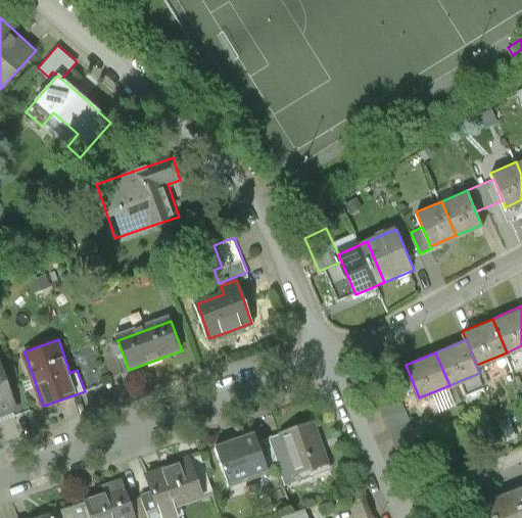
[(0,412),(16,407),(9,386),(0,359),(0,412)]
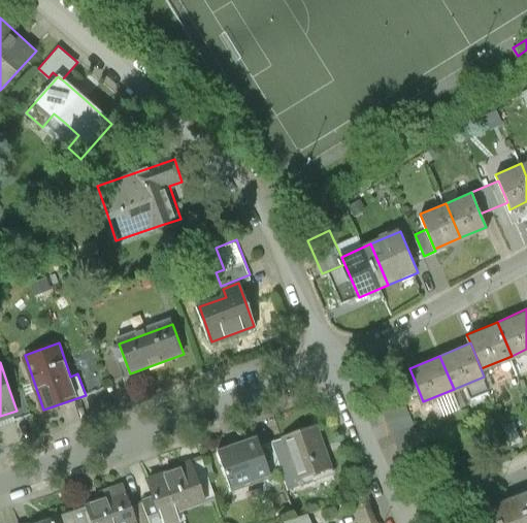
[(409,368),(397,373),(406,395),(419,391),(409,368)]
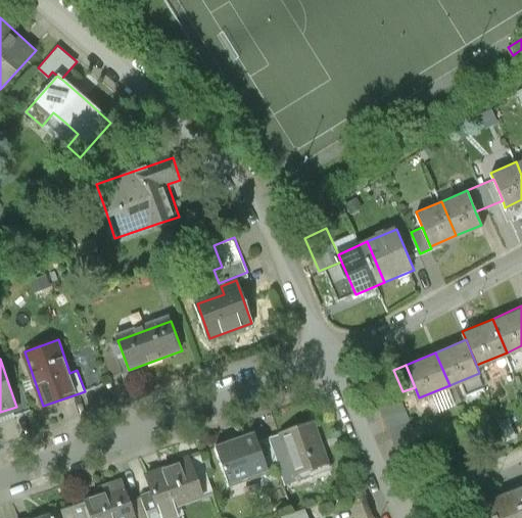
[(21,382),(9,386),(16,407),(18,412),(31,408),(21,382)]
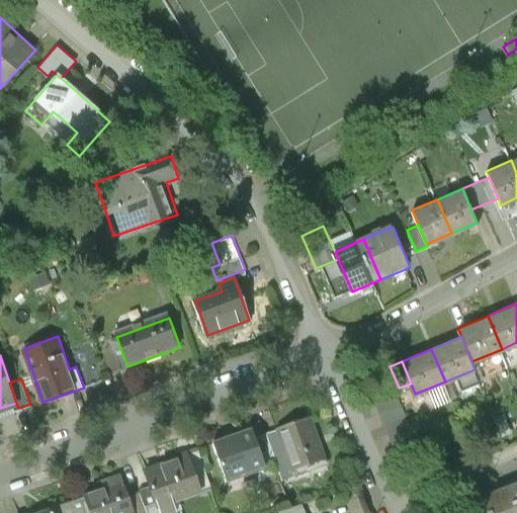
[(399,455),(419,447),(395,389),(374,397),(399,455)]
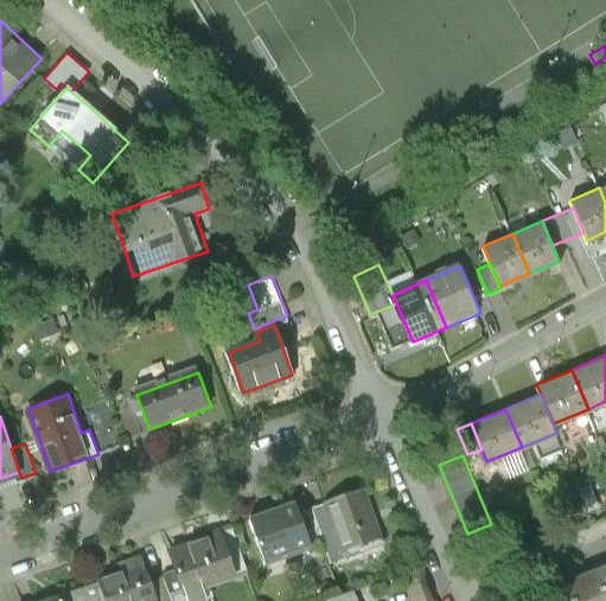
[(600,505),(591,484),(580,488),(589,510),(600,505)]
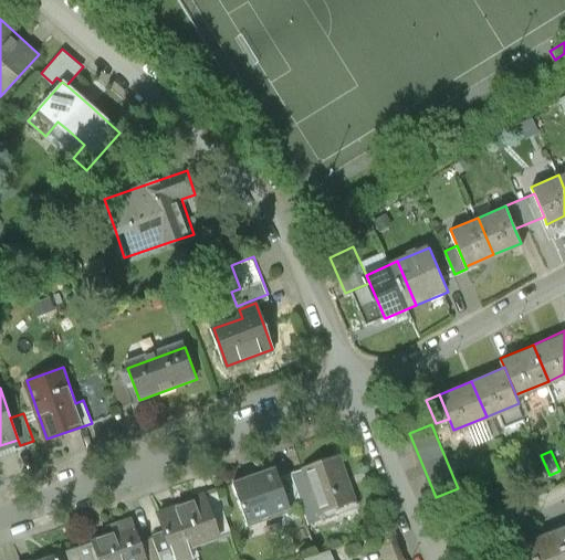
[(356,495),(341,453),(304,466),(320,508),(356,495)]
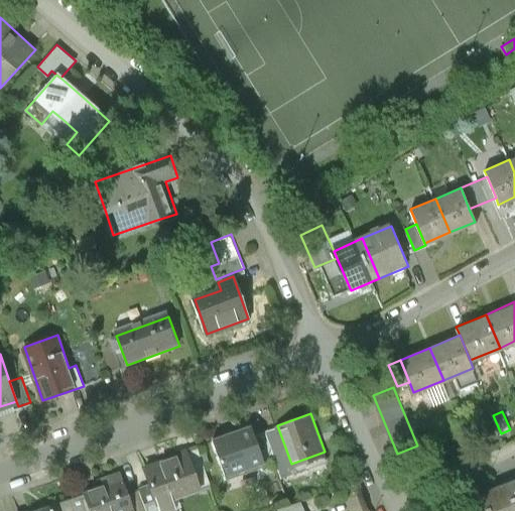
[(251,425),(214,438),(228,477),(265,464),(263,460),(254,433),(251,425)]
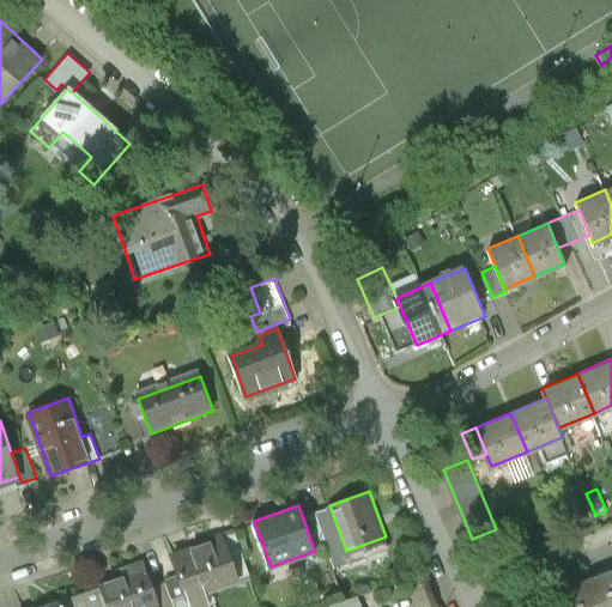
[(329,505),(315,510),(326,541),(334,565),(349,559),(346,551),(329,505)]
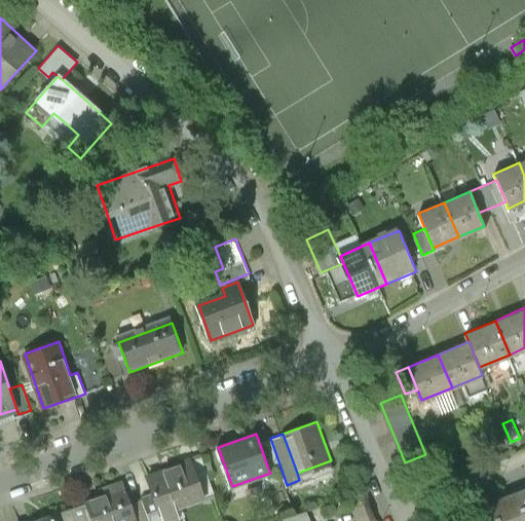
[(268,469),(279,464),(270,438),(259,442),(268,469)]
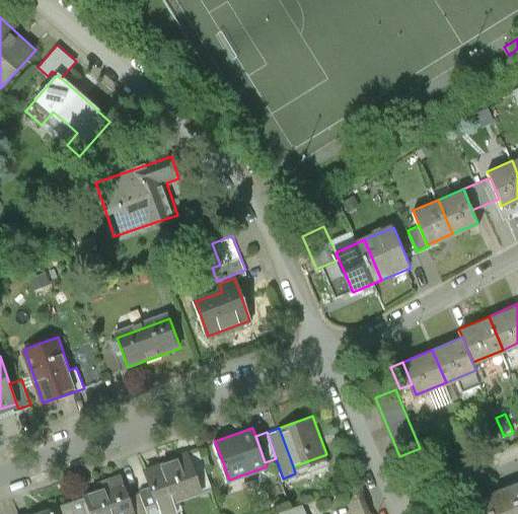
[(199,450),(190,454),(203,490),(212,487),(199,450)]
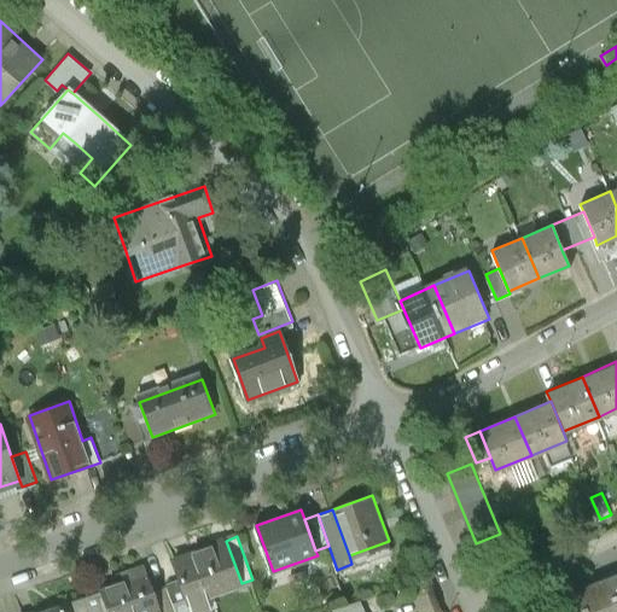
[(226,541),(192,553),(209,599),(243,587),(242,583),(226,541)]
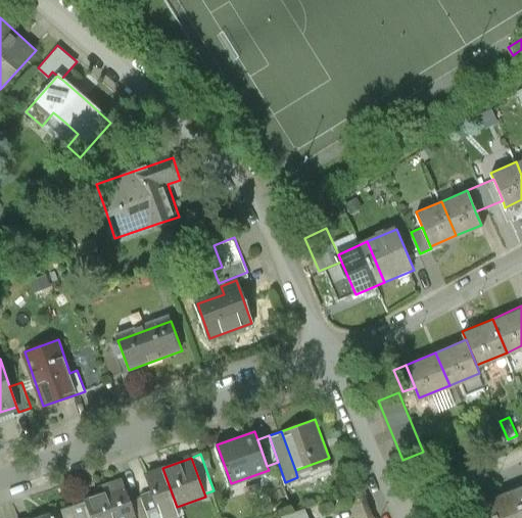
[(181,517),(177,507),(162,468),(148,473),(154,489),(143,493),(143,496),(151,517),(181,517)]
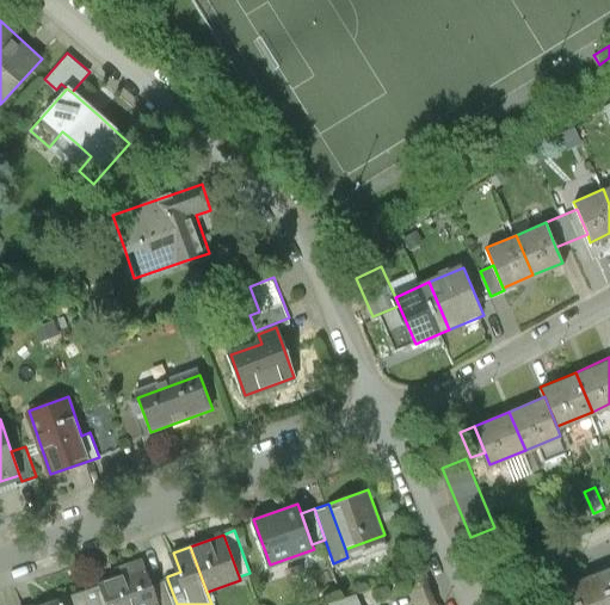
[(125,575),(102,584),(109,604),(158,604),(152,585),(141,556),(121,565),(125,575)]
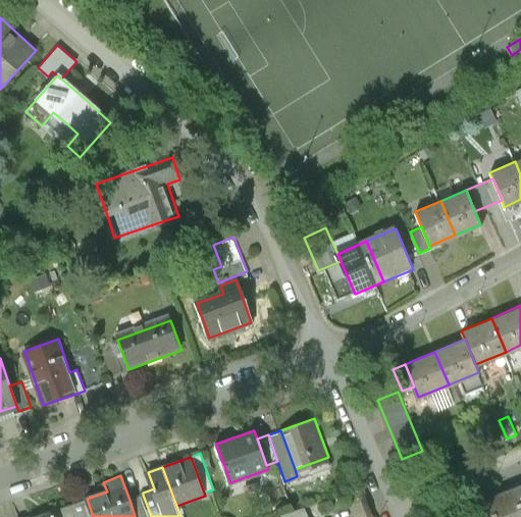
[(310,498),(306,484),(294,489),(299,502),(310,498)]
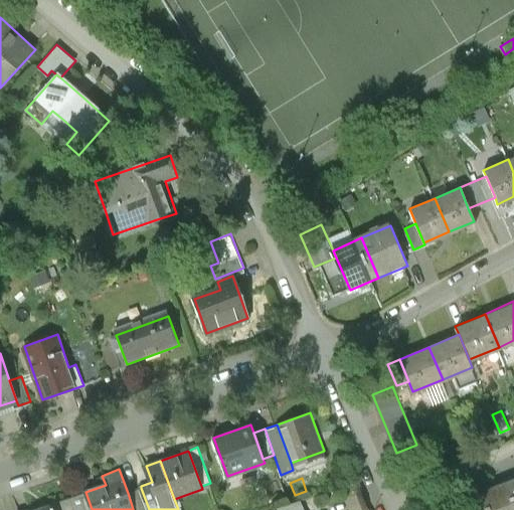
[(513,478),(503,483),(513,507),(513,478)]
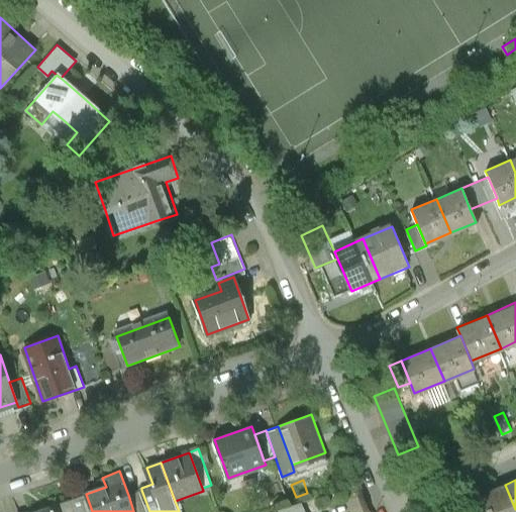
[(515,509),(505,485),(481,495),(488,511),(515,511),(515,509)]
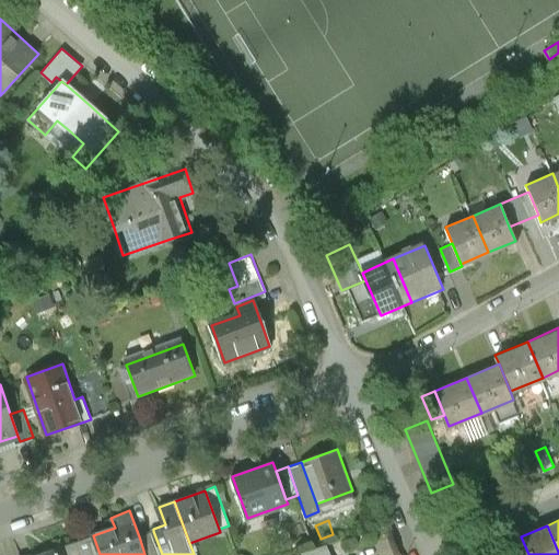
[(144,554),(160,554),(162,554),(153,531),(139,536),(144,554)]
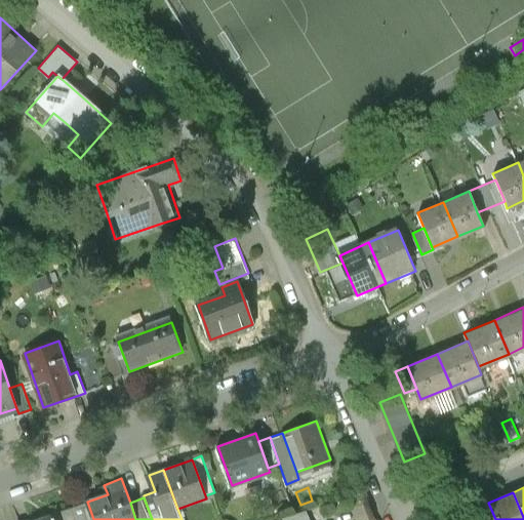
[(93,519),(87,502),(58,512),(61,519),(93,519)]
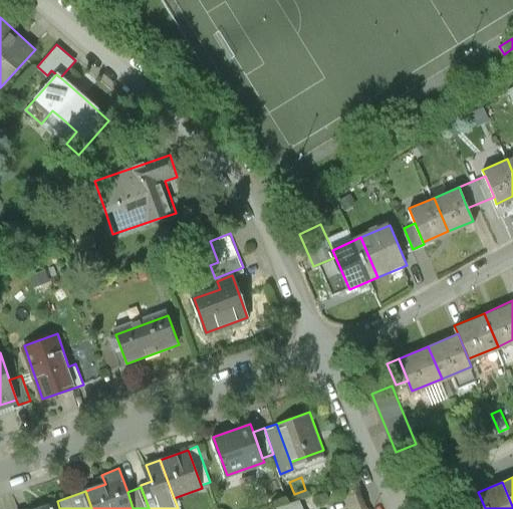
[(471,508),(485,508),(478,492),(466,496),(471,508)]
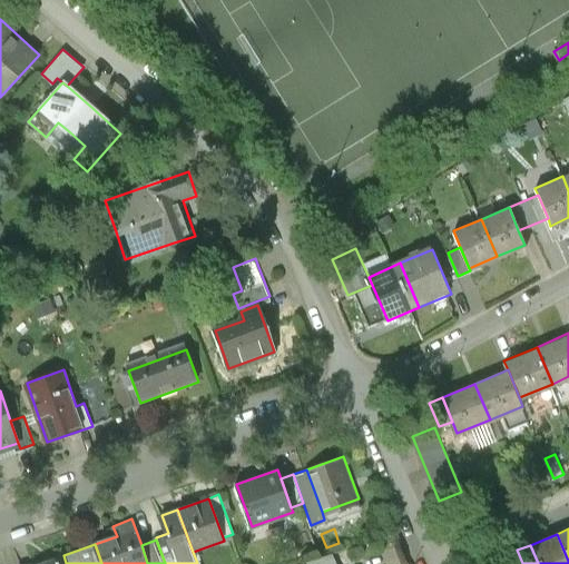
[(334,563),(330,553),(312,561),(313,563),(334,563)]
